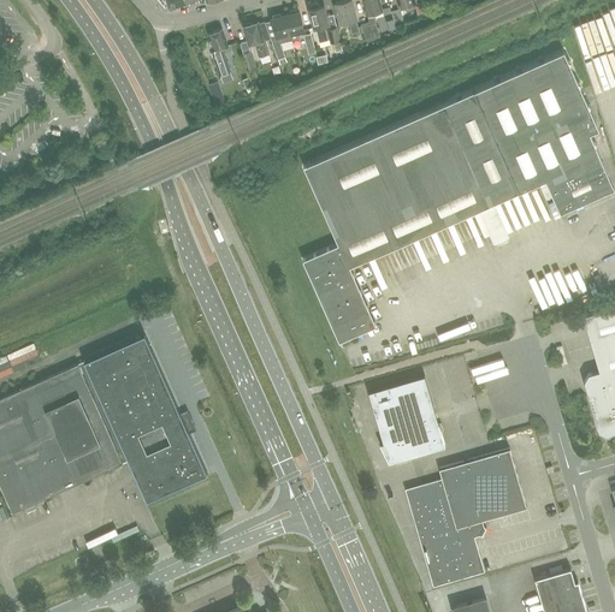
[(157,0),(158,4),(164,1),(169,13),(175,11),(170,0),(157,0)]
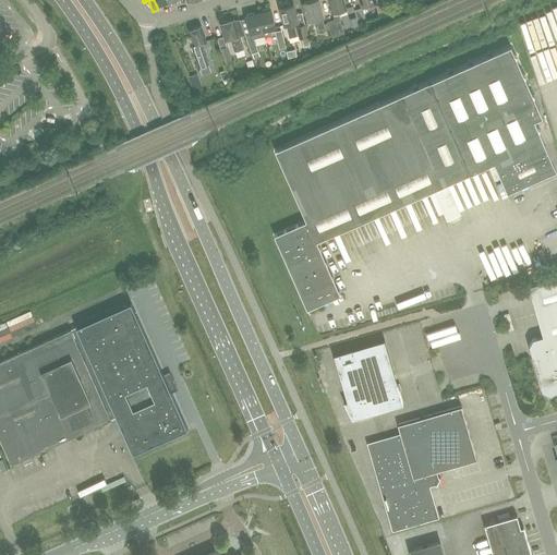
[(168,7),(166,0),(154,0),(158,10),(161,9),(168,7)]
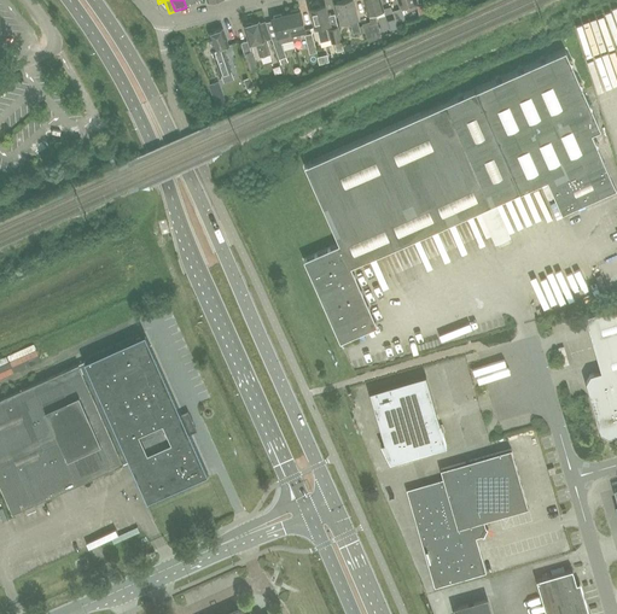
[(362,0),(370,25),(361,28),(367,46),(380,41),(374,19),(373,19),(372,16),(383,13),(378,0),(362,0)]
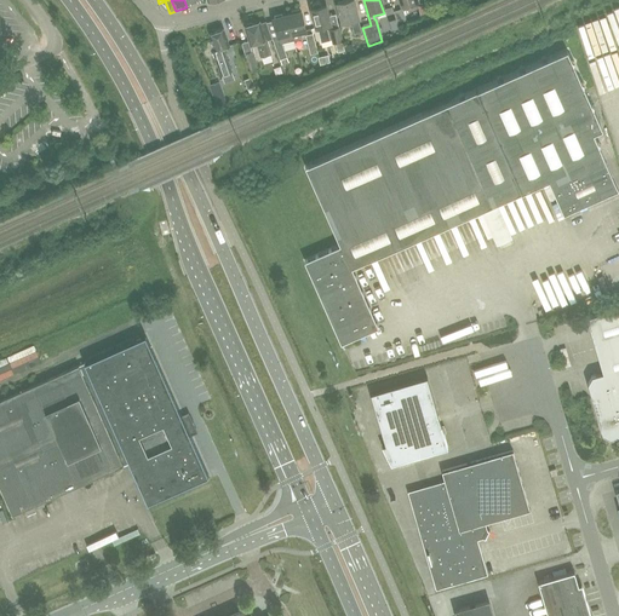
[(349,23),(353,36),(361,35),(353,3),(337,6),(342,26),(349,23)]
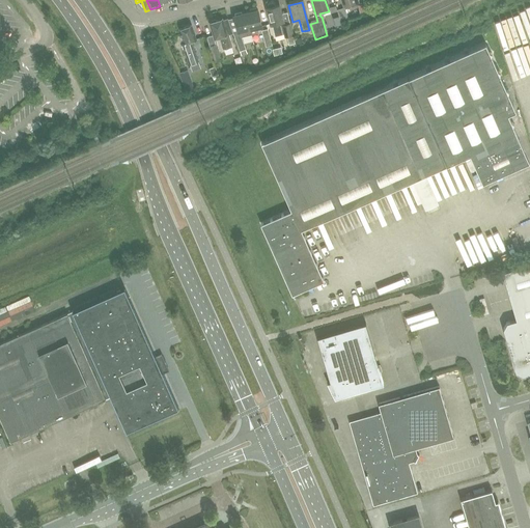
[(372,11),(370,4),(357,7),(359,15),(372,11)]
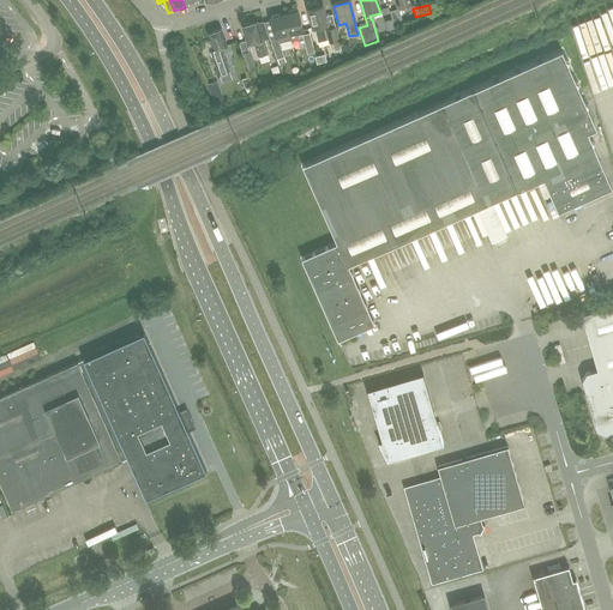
[(325,30),(328,30),(322,8),(317,10),(317,7),(314,6),(310,7),(308,10),(310,12),(308,12),(312,30),(318,29),(319,31),(314,32),(317,44),(328,42),(325,30)]
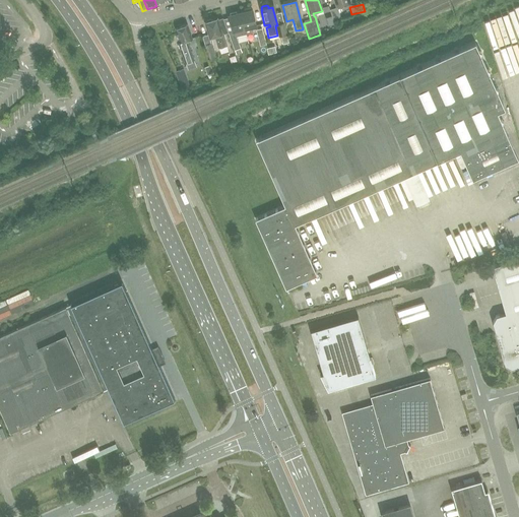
[(340,23),(336,10),(329,12),(333,25),(340,23)]
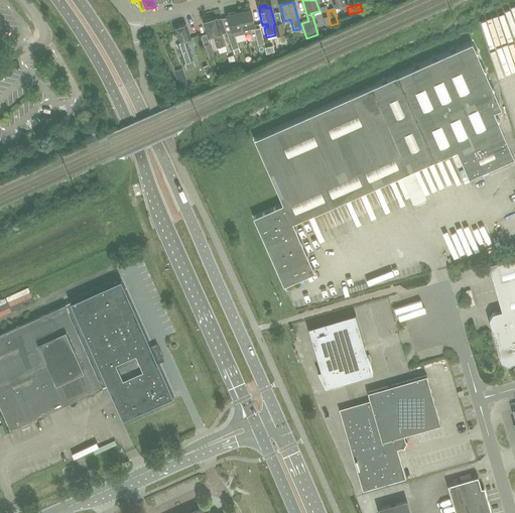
[(254,28),(250,12),(248,12),(248,11),(240,12),(241,14),(238,15),(244,36),(249,35),(248,29),(254,28)]
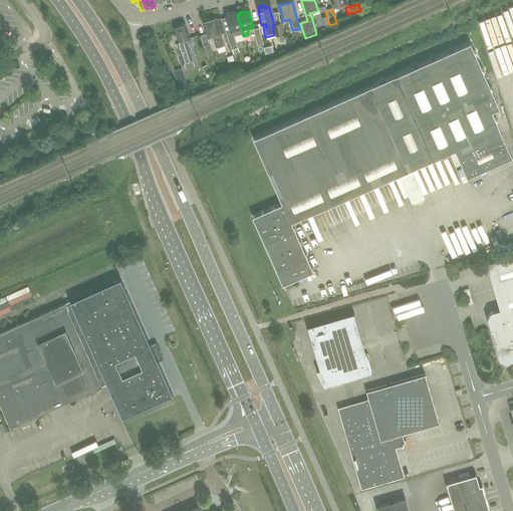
[(233,56),(239,54),(233,39),(243,36),(237,15),(233,16),(233,14),(226,15),(227,17),(226,18),(231,37),(226,39),(233,56)]
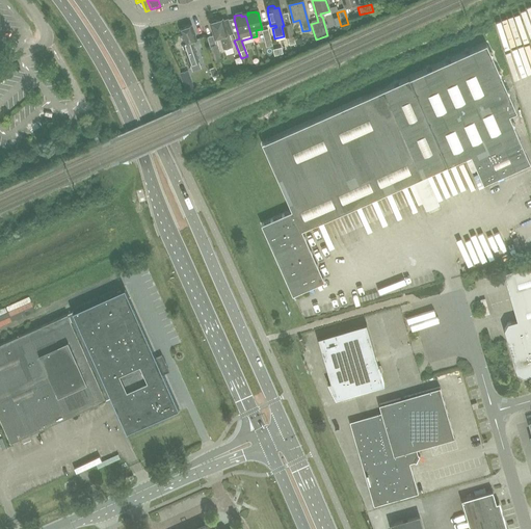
[(228,21),(222,22),(221,21),(216,23),(214,22),(211,23),(211,25),(209,25),(214,41),(219,40),(222,52),(230,50),(227,37),(228,36),(233,35),(228,21)]
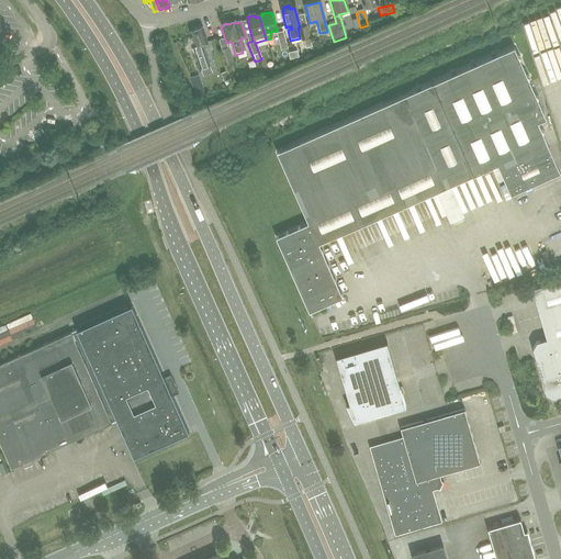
[(300,28),(298,28),(300,38),(301,43),(303,42),(305,49),(311,48),(310,41),(311,40),(307,25),(306,25),(300,28)]
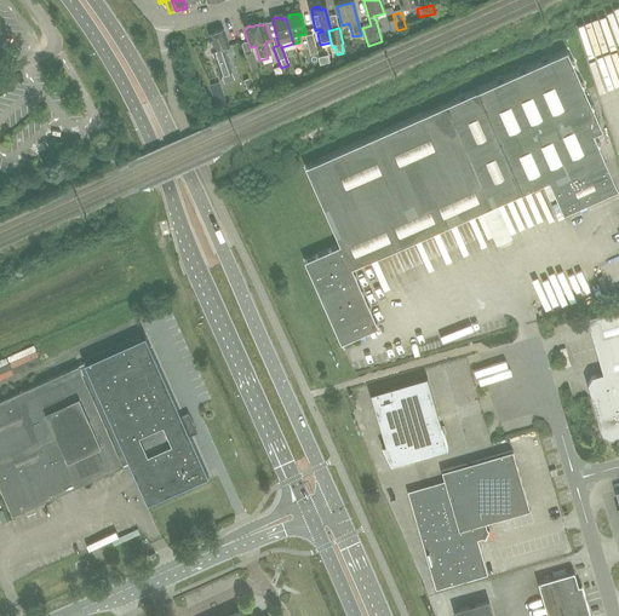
[(230,74),(222,51),(228,49),(223,32),(208,36),(213,53),(212,53),(219,76),(230,74)]
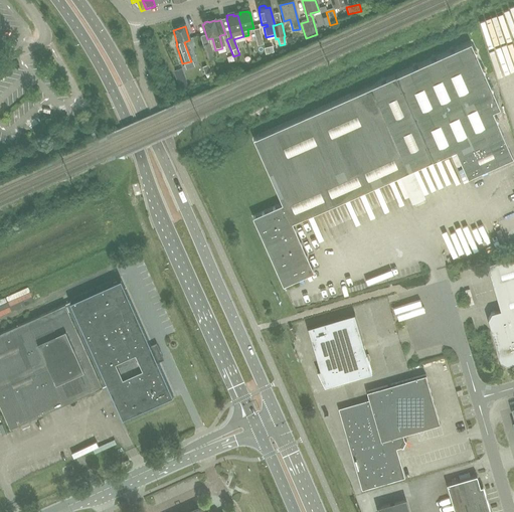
[(264,46),(260,30),(253,32),(258,48),(264,46)]
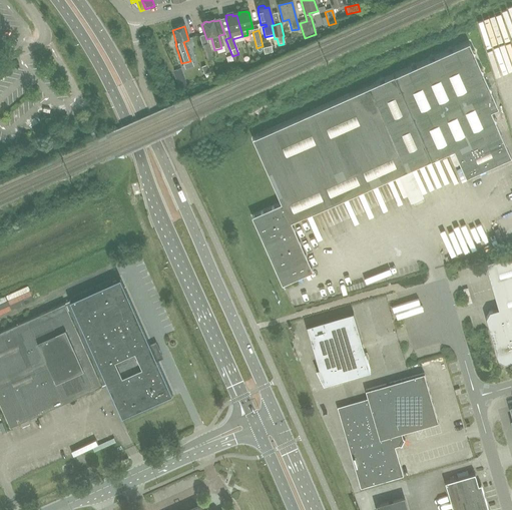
[(213,60),(208,45),(201,47),(206,63),(213,60)]
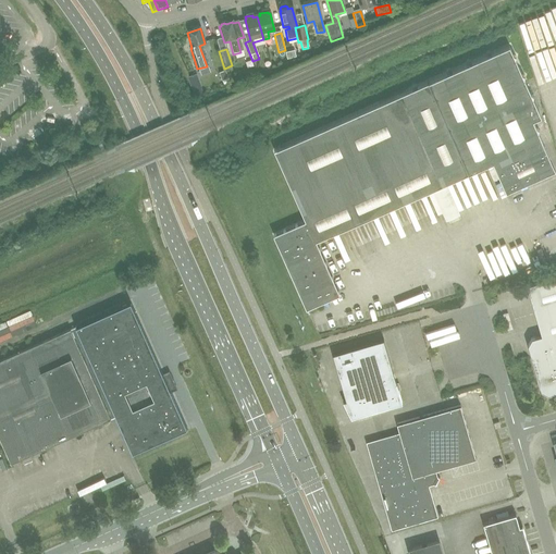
[(340,296),(316,243),(493,164),(506,194),(508,193),(509,195),(553,175),(552,173),(555,172),(532,123),(541,120),(509,49),(274,154),(305,223),(273,237),(306,311),(340,296)]
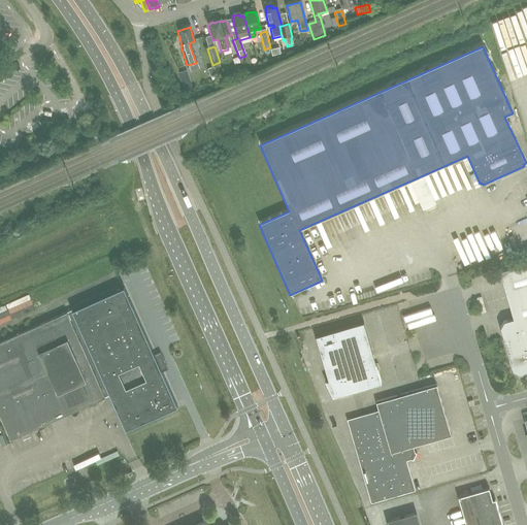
[(216,77),(213,69),(207,71),(210,79),(216,77)]
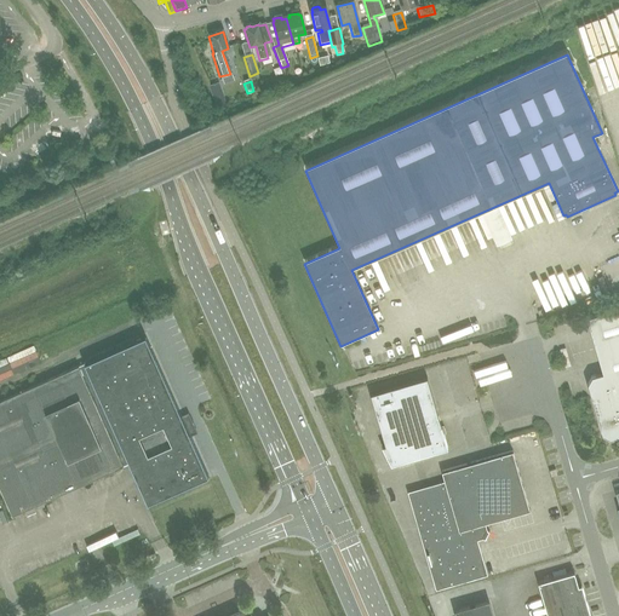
[(222,96),(212,99),(216,109),(224,105),(222,96)]
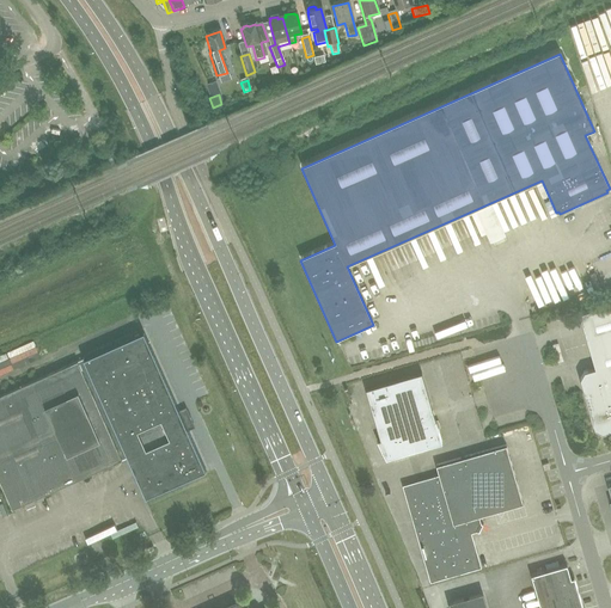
[(610,306),(579,315),(594,370),(584,374),(580,381),(594,431),(602,436),(610,433),(610,306)]
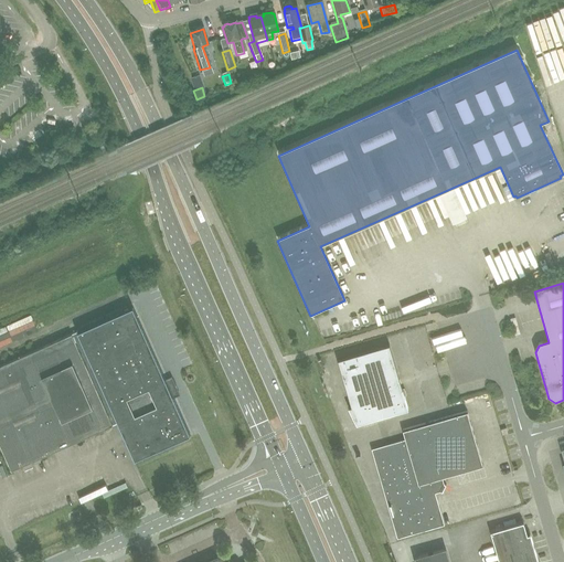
[(75,333),(0,368),(0,449),(10,473),(12,473),(12,474),(13,474),(14,475),(17,475),(18,474),(19,474),(19,473),(20,472),(20,470),(19,469),(22,467),(22,468),(23,469),(24,470),(27,470),(28,469),(29,469),(29,468),(30,467),(30,466),(29,464),(32,463),(32,464),(33,465),(35,466),(36,466),(38,465),(39,464),(40,463),(40,460),(39,459),(117,425),(134,462),(189,437),(131,308),(75,333)]
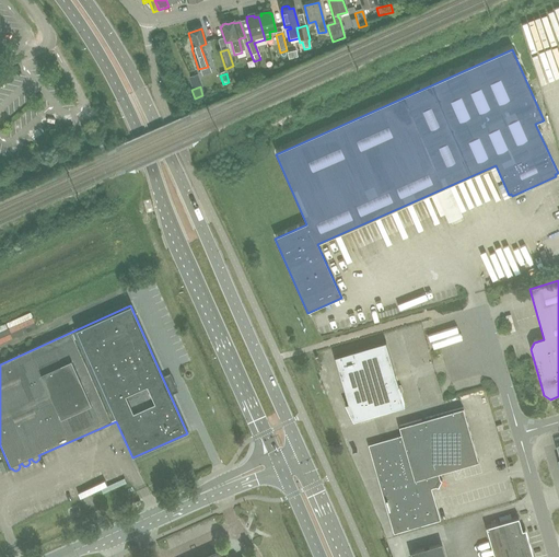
[(327,331),(341,324),(339,318),(324,326),(327,331)]
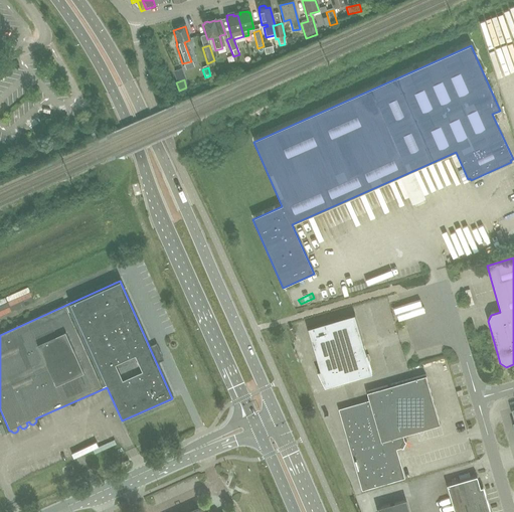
[(470,294),(465,295),(469,309),(474,308),(470,294)]
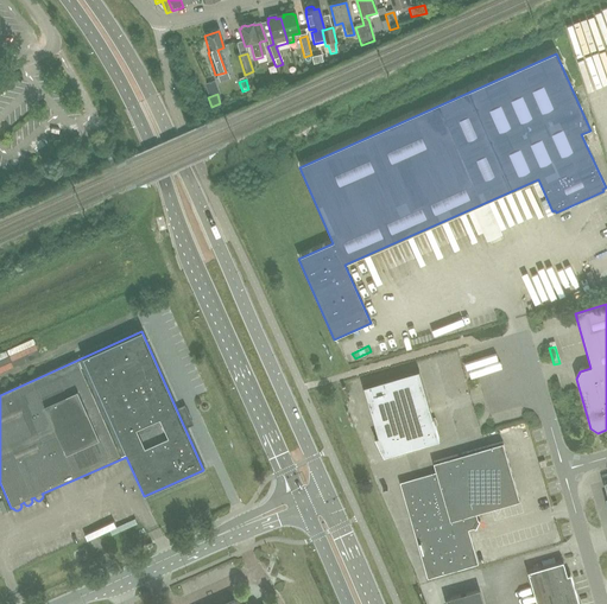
[(373,439),(383,458),(438,443),(418,373),(362,389),(377,438),(373,439)]
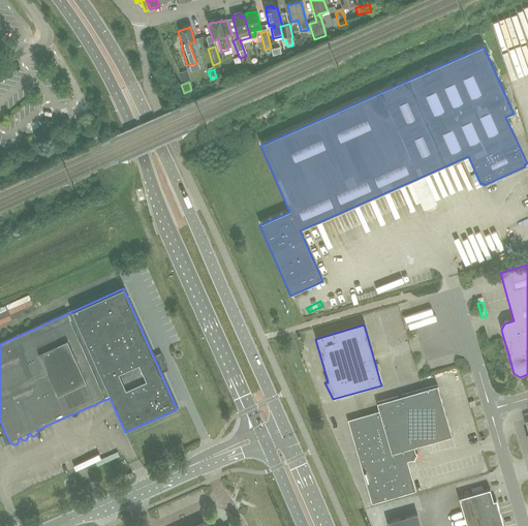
[(349,424),(368,488),(372,503),(412,492),(404,464),(409,462),(411,463),(416,457),(414,456),(413,450),(452,438),(436,388),(376,405),(379,414),(349,424)]
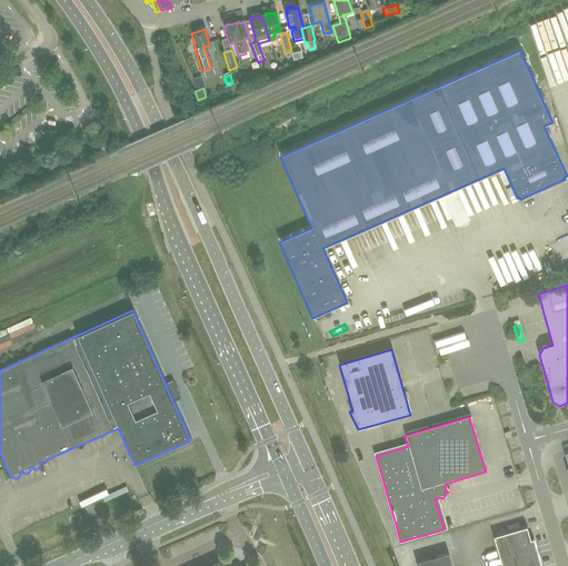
[(530,540),(526,528),(494,537),(500,565),(540,565),(532,540),(530,540)]
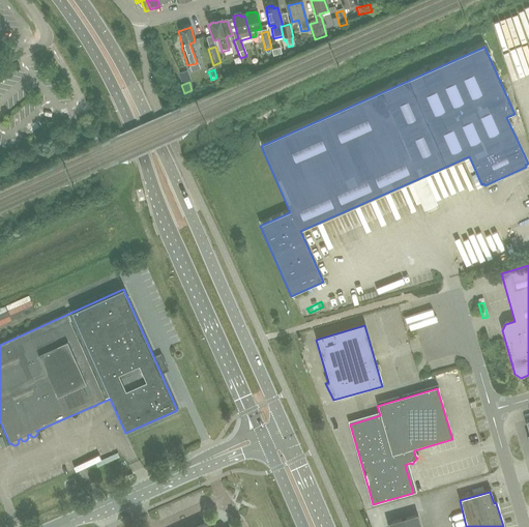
[(419,526),(417,517),(388,525),(388,526),(419,526)]
